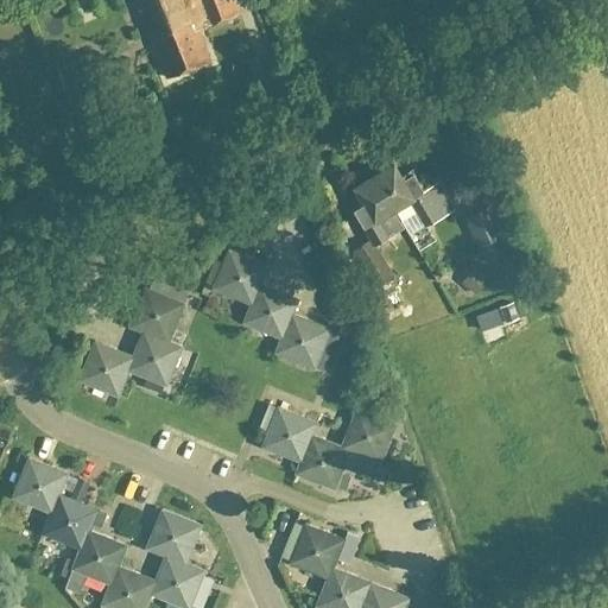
[(183,0),(132,0),(164,81),(208,63),(196,32),(238,16),(230,0),(192,0),(195,5),(187,8),(183,0)]
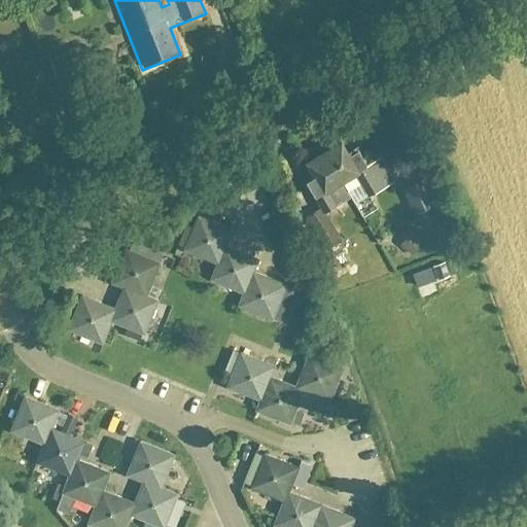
[(78,49),(47,61),(55,80),(85,68),(78,49)]
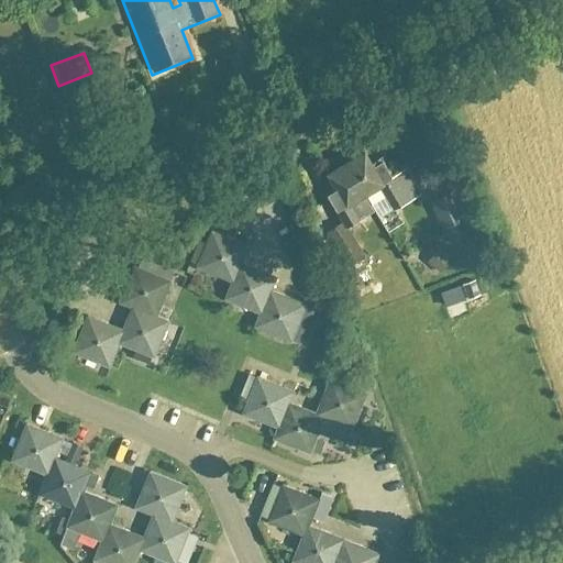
[(346,164),(365,195),(377,187),(393,211),(419,195),(404,170),(390,178),(378,158),(370,164),(363,154),(359,156),(356,153),(353,152),(344,157),(344,161),(346,164)]
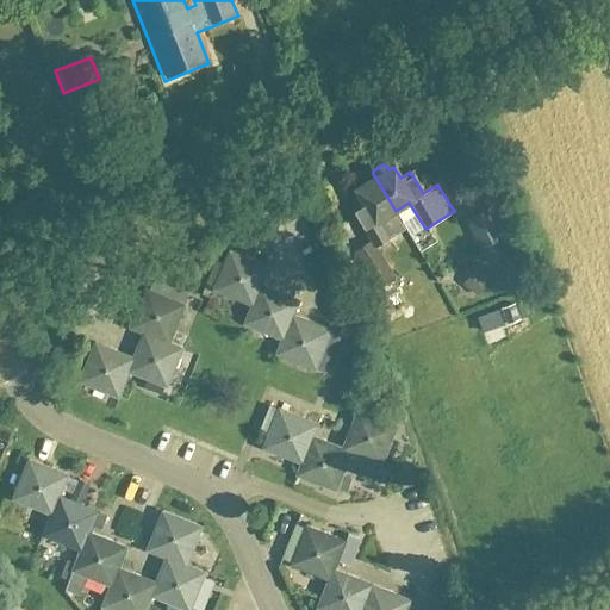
[(396,211),(375,178),(354,192),(360,203),(350,209),(372,243),(385,235),(378,223),(396,211)]
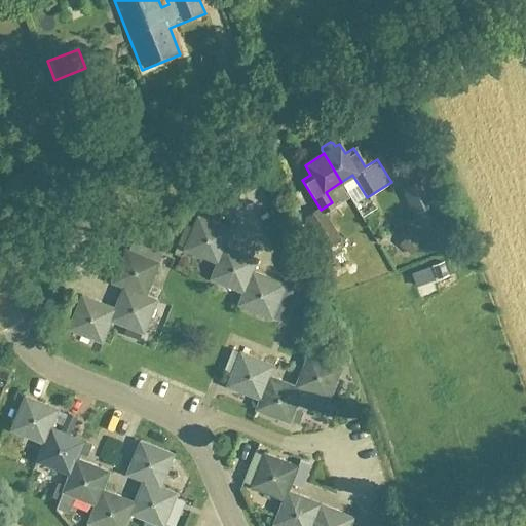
[(435,207),(434,205),(420,180),(400,190),(413,216),(423,238),(445,228),(435,207)]
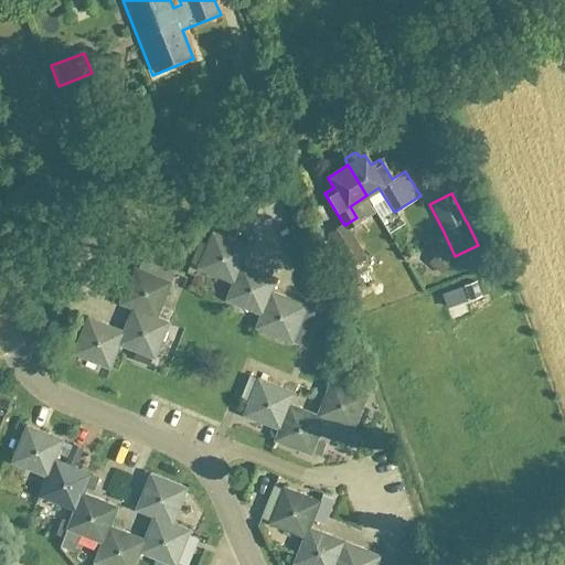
[(368,276),(360,262),(364,258),(344,225),(327,235),(343,263),(336,267),(347,288),(368,276)]
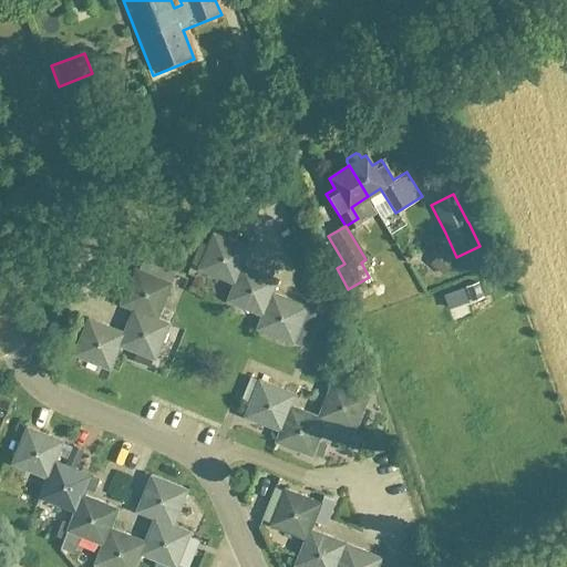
[(212,235),(206,248),(198,245),(191,265),(198,268),(197,271),(232,286),(247,249),(212,235)]
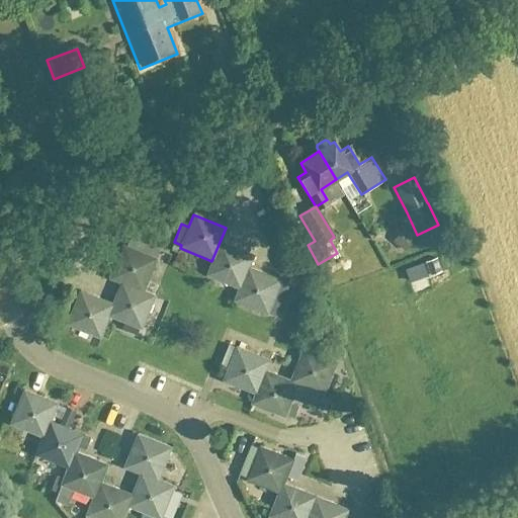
[(226,228),(211,261),(205,276),(238,289),(251,257),(221,244),(227,229),(226,228)]
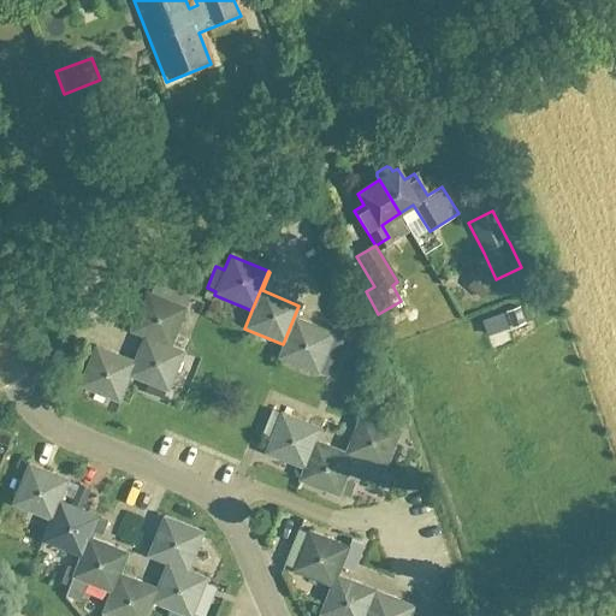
[(480,302),(495,285),(479,272),(466,289),(480,302)]
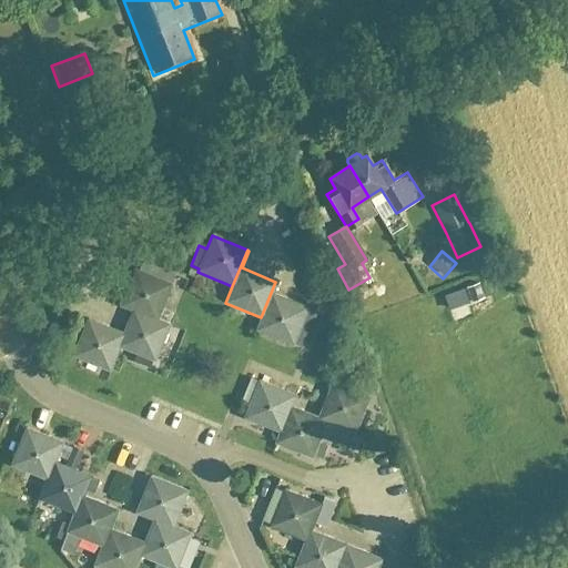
[(134,271),(120,306),(168,326),(169,325),(155,321),(174,275),(141,262),(137,272),(134,271)]
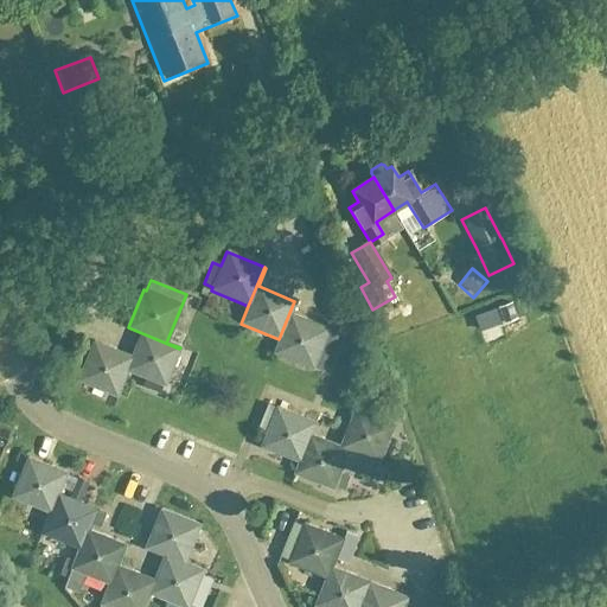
[(279,339),(273,353),(321,374),(331,351),(321,346),(328,331),(289,315),(295,301),(294,301),(279,339)]
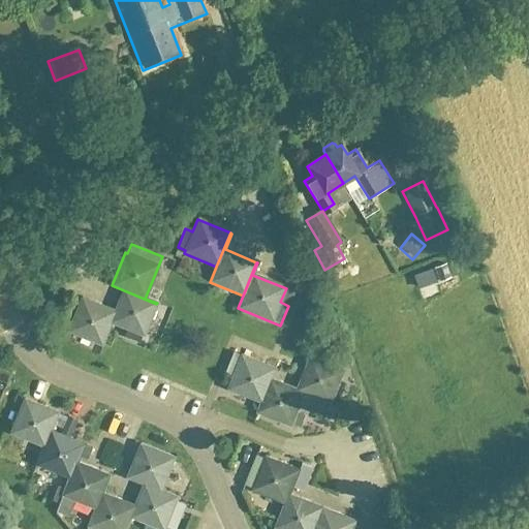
[(114,312),(100,346),(101,346),(111,324),(126,331),(142,337),(143,338),(156,304),(112,285),(111,286),(122,290),(114,312)]
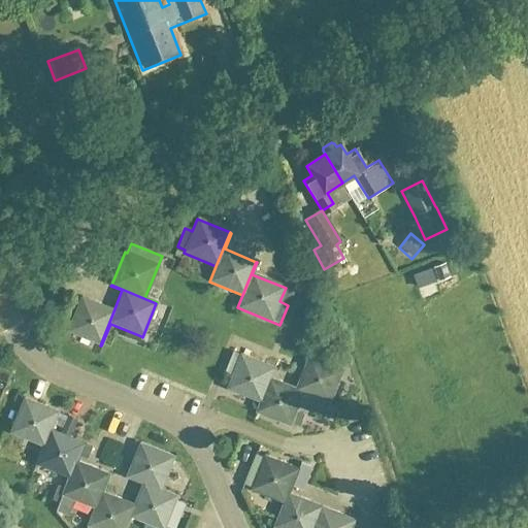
[(81,298),(67,332),(100,345),(113,311),(81,298)]
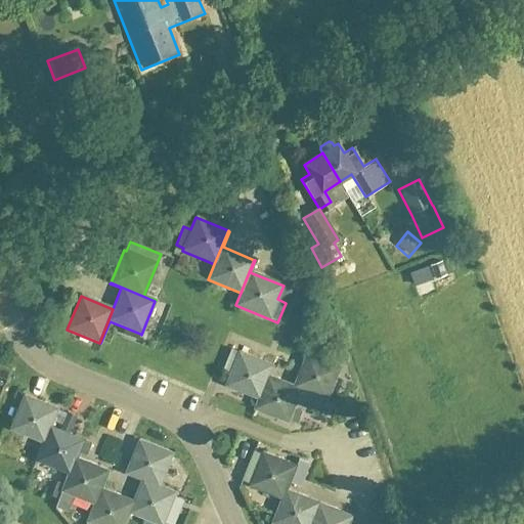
[(125,328),(122,334),(137,340),(140,334),(125,328)]
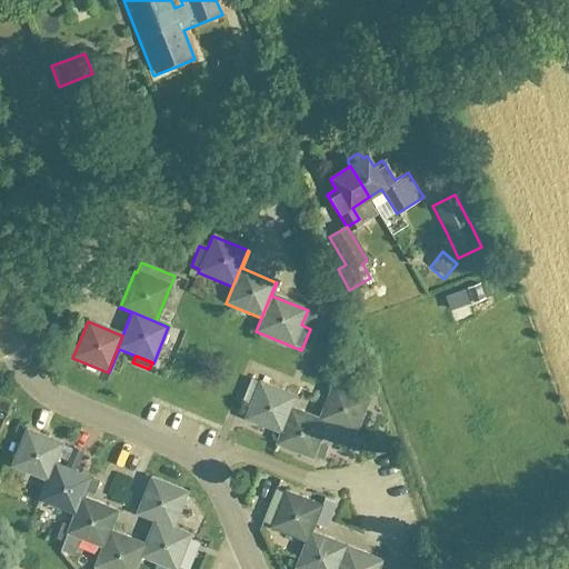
[(340,377),(353,382),(359,369),(346,363),(340,377)]
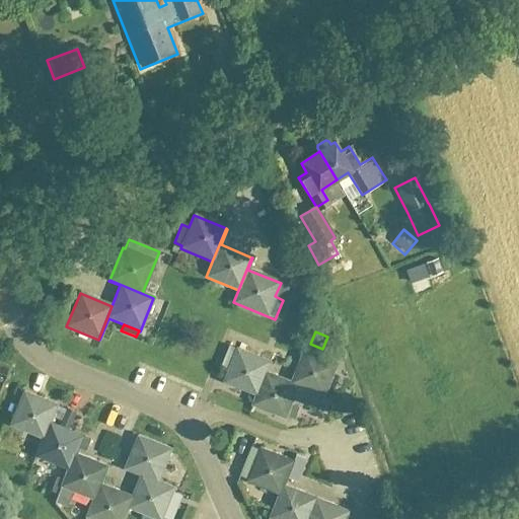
[(220,366),(227,369),(222,383),(254,395),(264,372),(266,373),(269,363),(228,347),(220,366)]
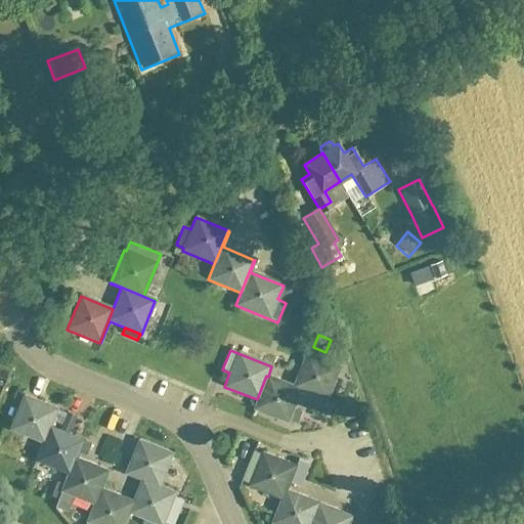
[(306,354),(293,387),(326,401),(340,367),(306,354)]
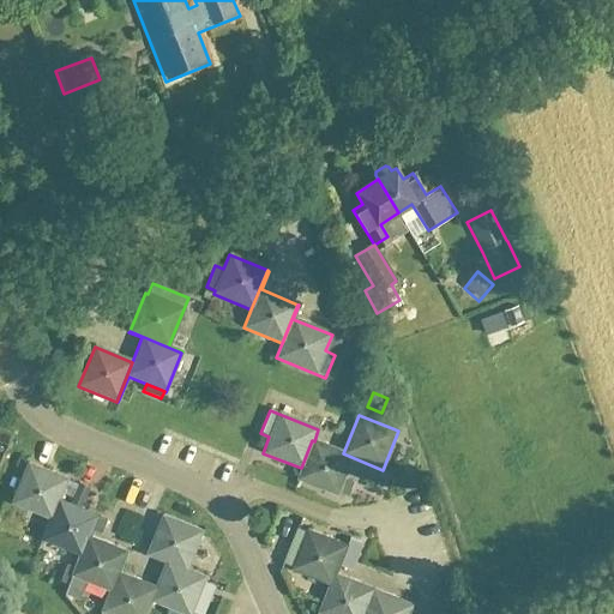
[(312,440),(301,468),(296,480),(336,497),(337,494),(343,479),(351,458),(381,470),(383,470),(343,453),(314,441),(312,440)]
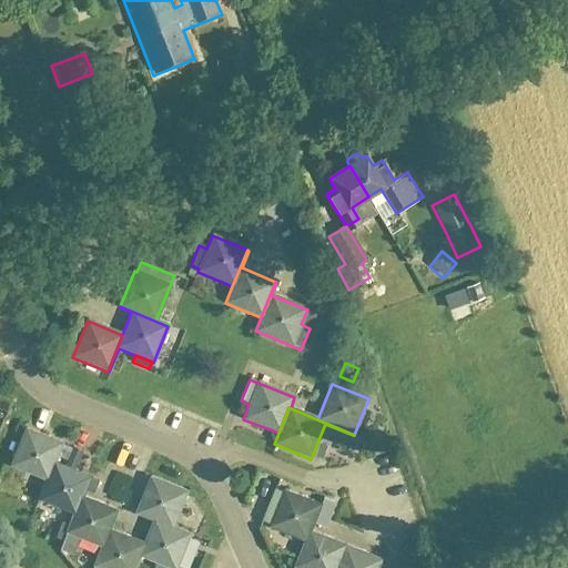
[(26,429),(10,465),(46,479),(47,480),(53,464),(57,457),(61,445),(62,444),(37,434),(26,429)]
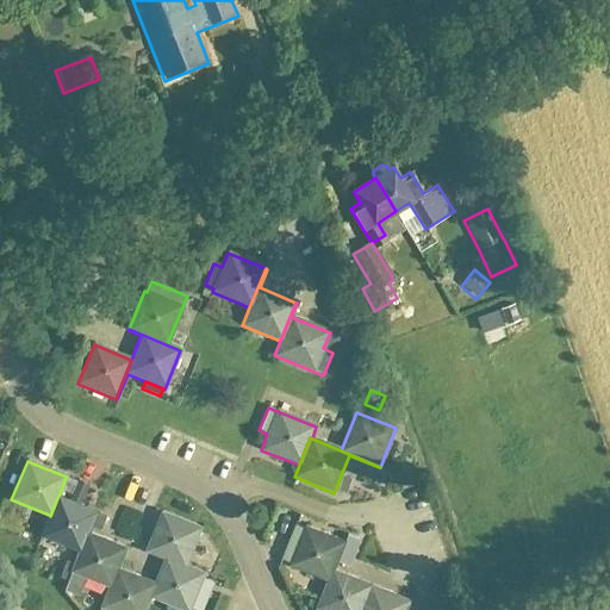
[(341,475),(335,491),(344,495),(350,480),(341,475)]
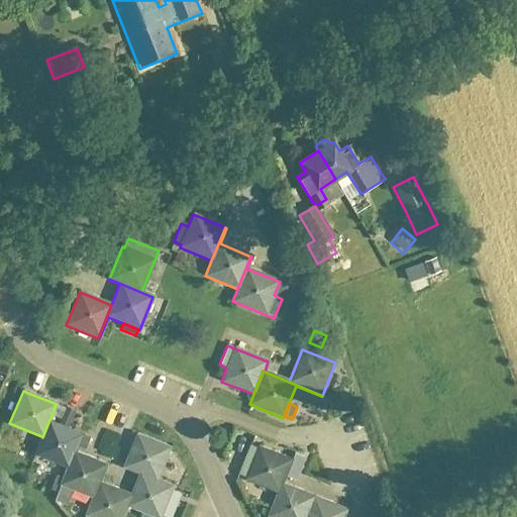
[(56,405),(52,416),(61,420),(65,409),(56,405)]
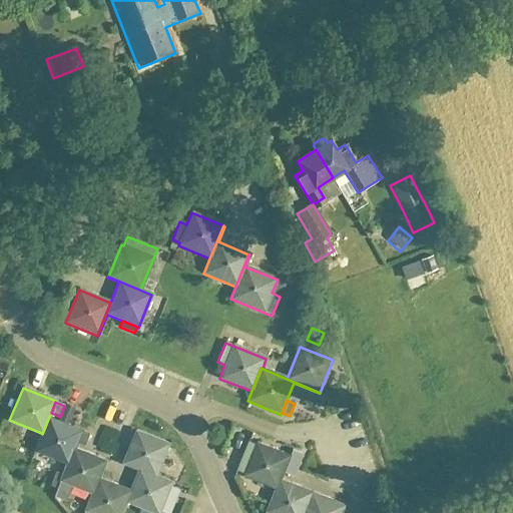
[(41,433),(34,451),(66,464),(67,464),(73,449),(76,444),(80,432),(48,419),(42,434),(41,433)]
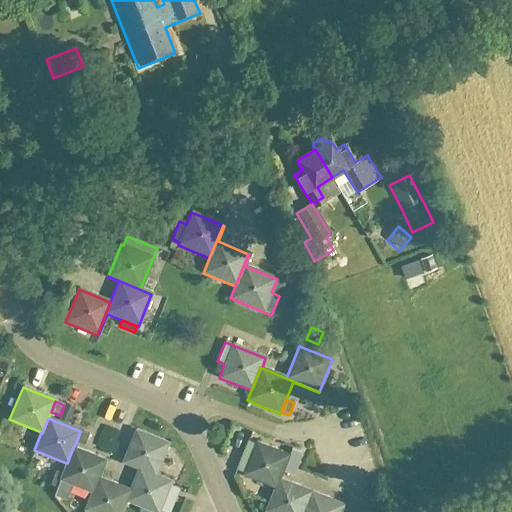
[(81,431),(76,443),(84,446),(89,434),(81,431)]
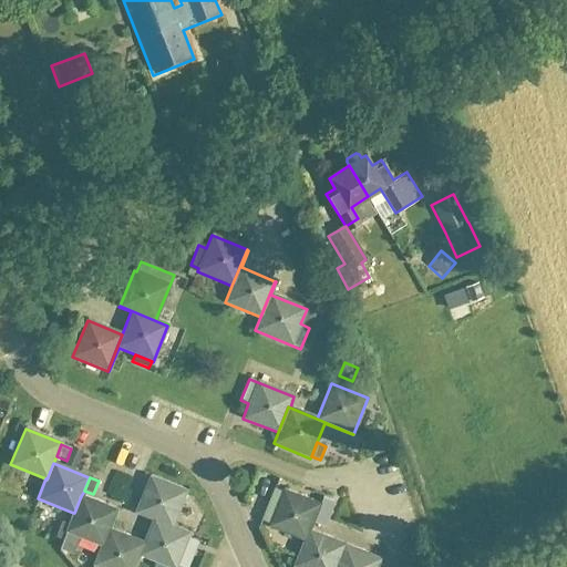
[(150,477),(135,514),(153,521),(172,528),(172,527),(186,492),(150,477)]
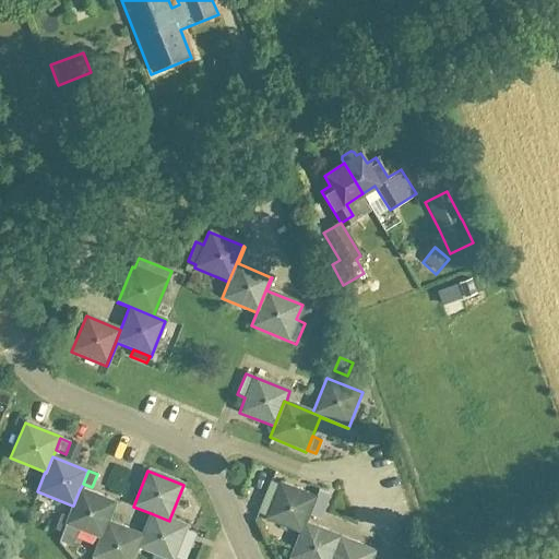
[(289,558),(314,498),(278,484),(277,486),(270,483),(257,514),(265,518),(264,520),(299,534),(288,558),(289,558)]
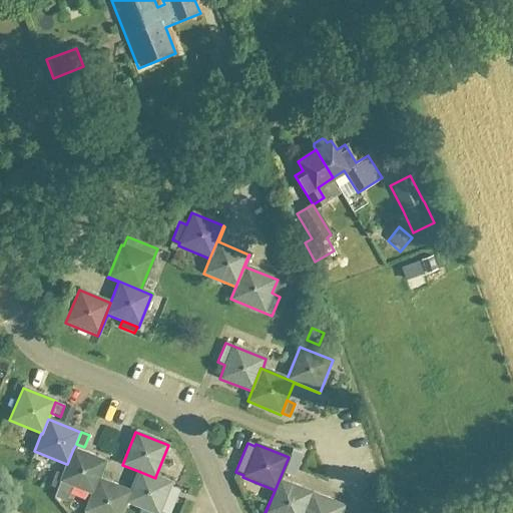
[(62,475),(59,482),(71,487),(91,495),(98,479),(105,462),(73,449),(67,464),(66,464),(62,475)]
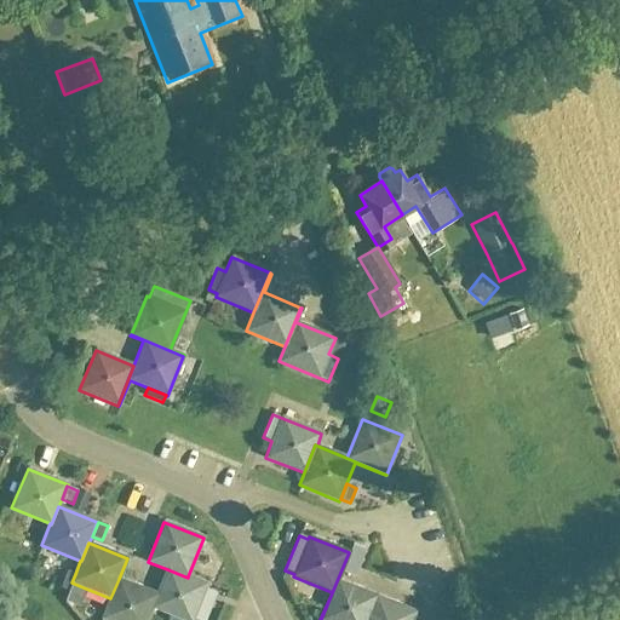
[(349,552),(321,619),(366,619),(377,596),(338,581),(349,552)]
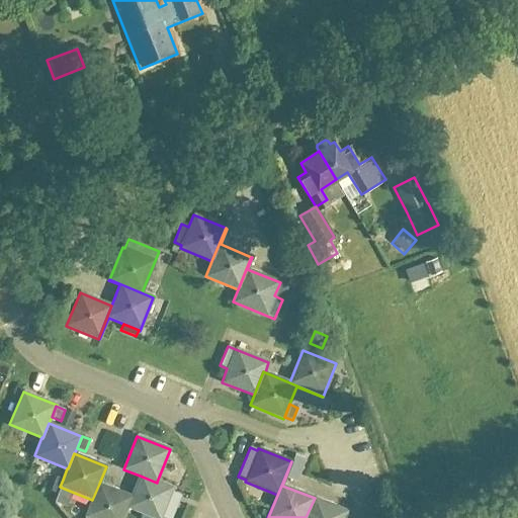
[(132,497),(127,508),(142,514),(152,517),(160,517),(173,488),(157,482),(157,483),(140,476),(131,497),(132,497)]
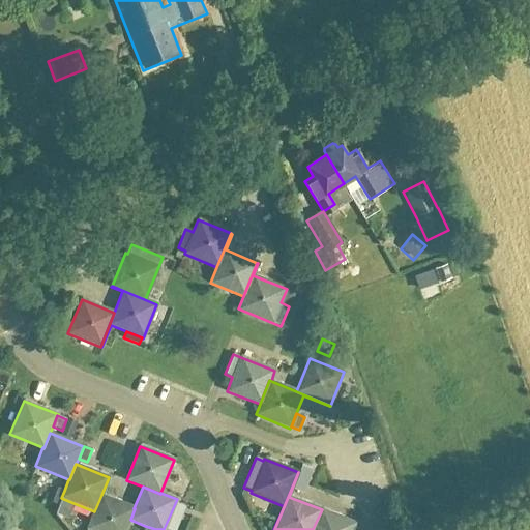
[(57,488),(51,503),(58,505),(61,498),(64,491),(57,488)]
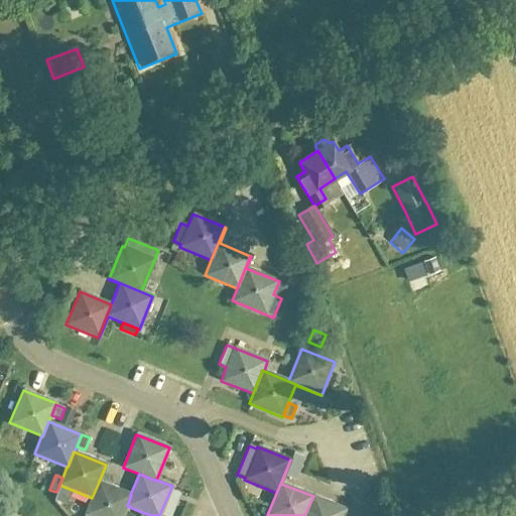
[(92,498),(85,515),(87,515),(123,515),(127,506),(131,495),(130,495),(99,482),(92,498)]
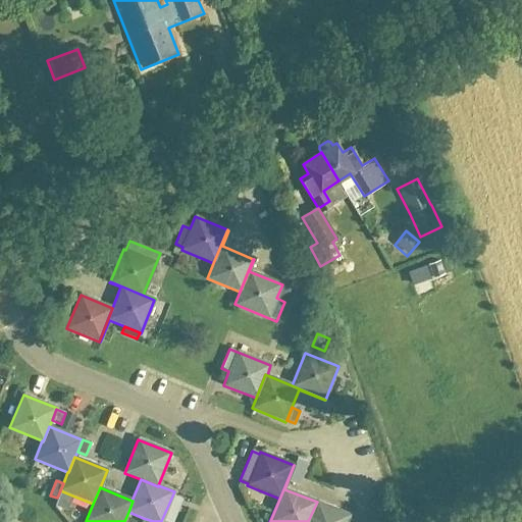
[(346,521),(349,515),(317,502),(308,521),(346,521)]
